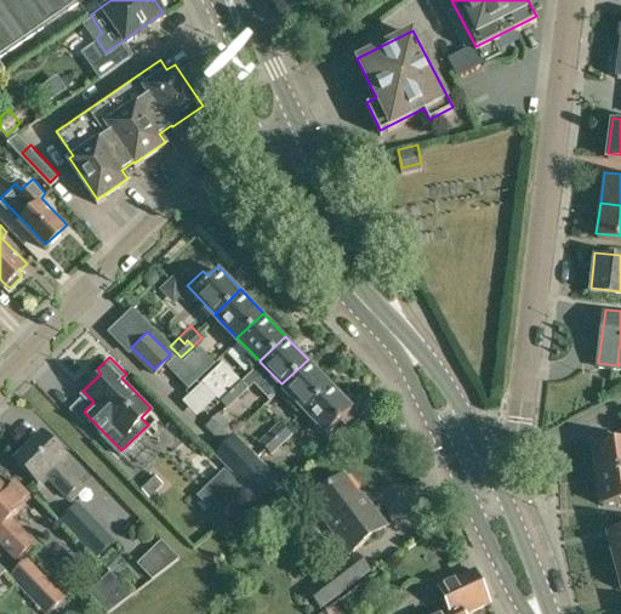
[(223,384),(235,373),(222,358),(201,379),(215,392),(223,384)]
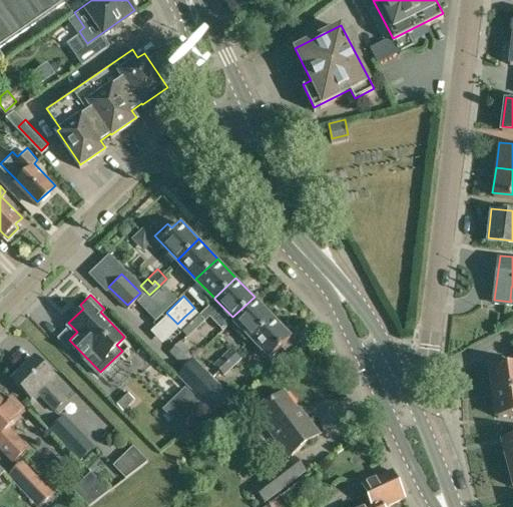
[(273,316),(254,297),(232,317),(250,336),(273,316)]
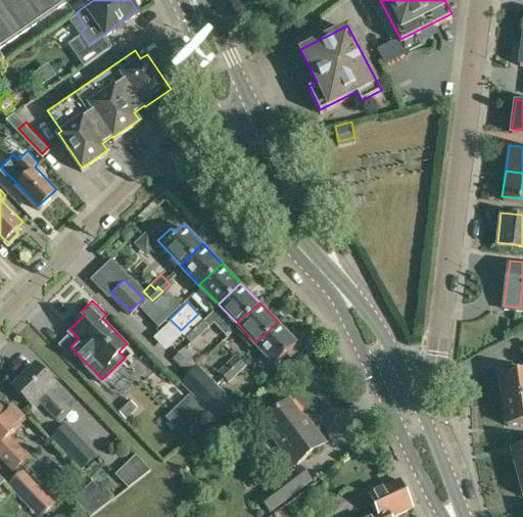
[(198,314),(188,323),(193,328),(196,326),(200,330),(207,323),(224,310),(219,304),(203,319),(198,314)]
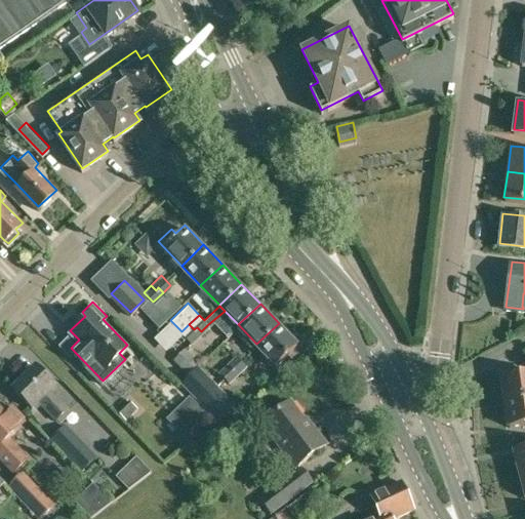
[(279,323),(256,344),(276,364),(297,343),(279,323)]
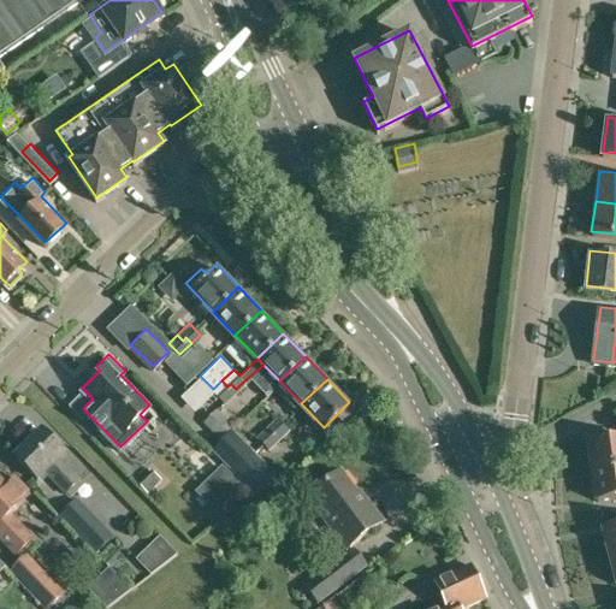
[(221,380),(213,389),(224,401),(236,389),(231,384),(227,386),(221,380)]
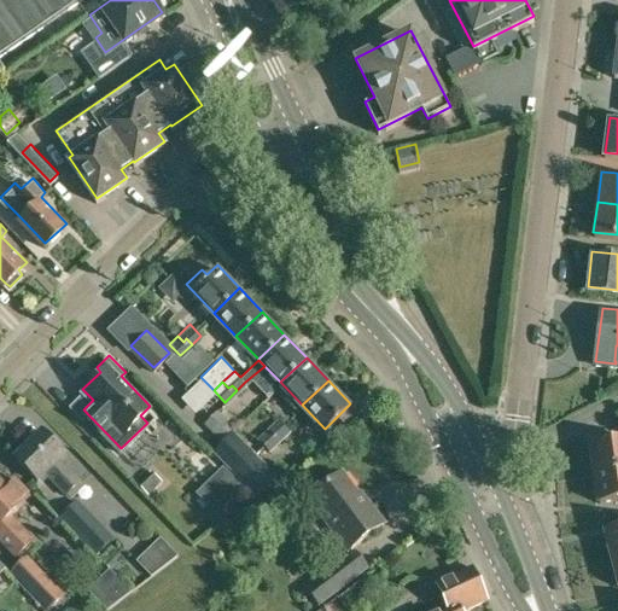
[(235,424),(219,406),(204,419),(221,437),(235,424)]
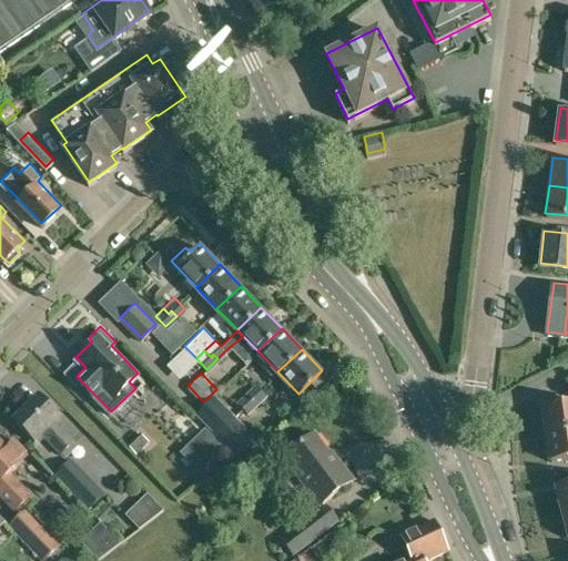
[(254,395),(259,400),(266,393),(256,383),(245,393),(251,398),(254,395)]
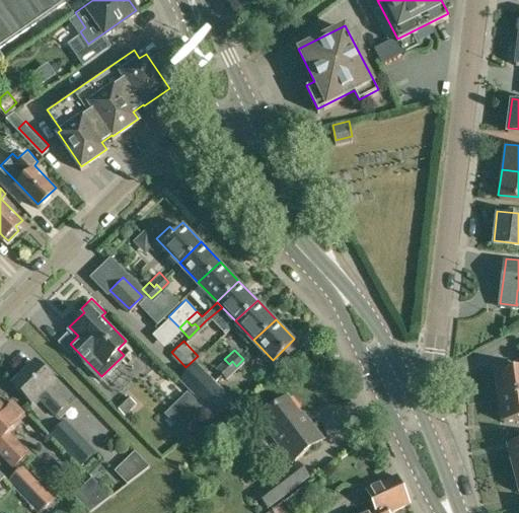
[(187,368),(178,376),(197,394),(213,379),(196,362),(200,357),(199,356),(187,368)]
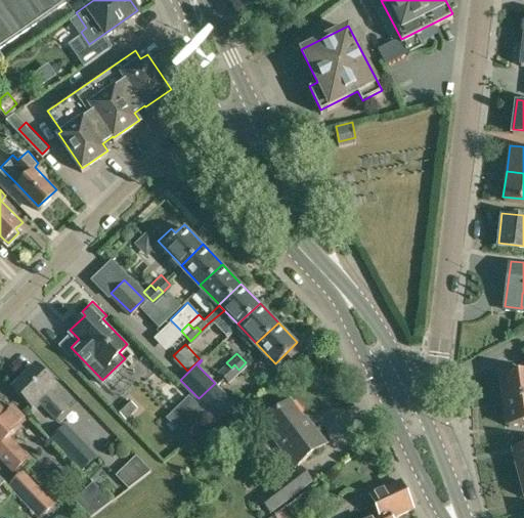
[(56,417),(70,404),(51,386),(55,381),(37,361),(12,385),(32,404),(39,398),(56,417)]
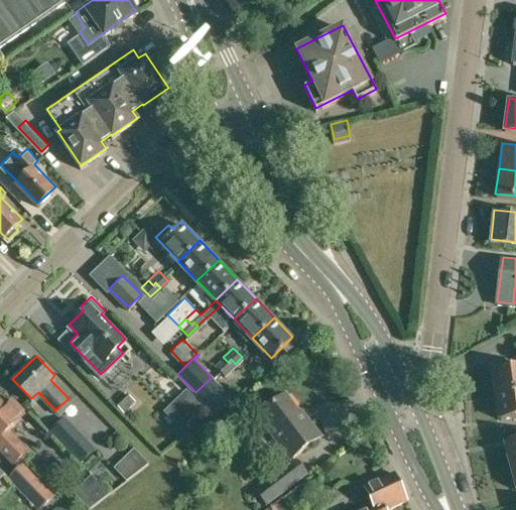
[(228,362),(223,357),(216,364),(225,374),(235,364),(231,359),(228,362)]
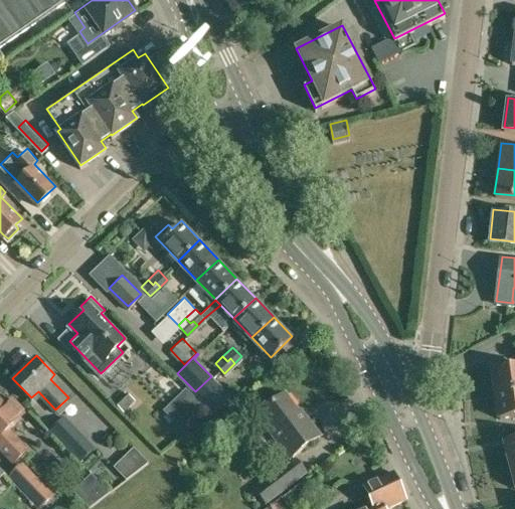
[(514,364),(493,368),(496,390),(514,387),(514,364)]
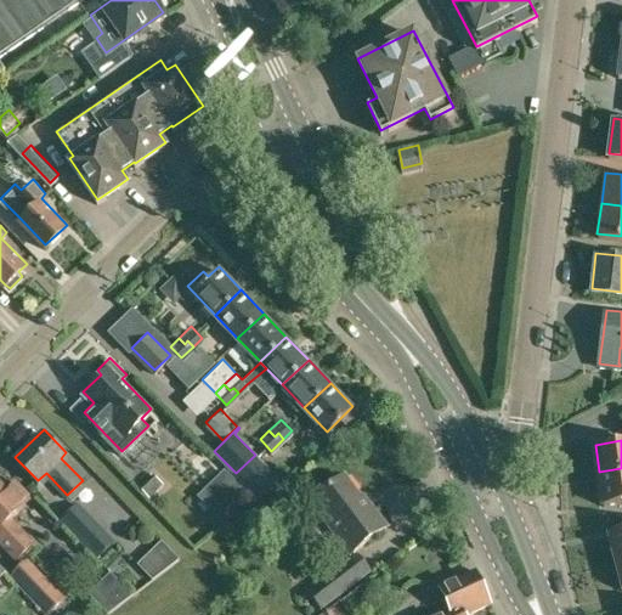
[(236,473),(258,495),(267,486),(258,477),(267,467),(255,455),(236,473)]
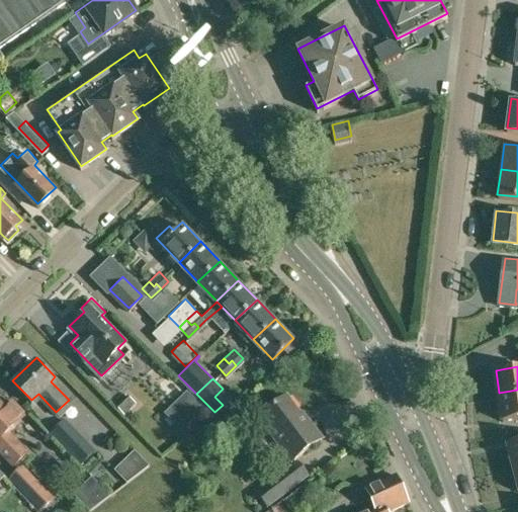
[(517,415),(517,390),(499,393),(503,418),(517,415)]
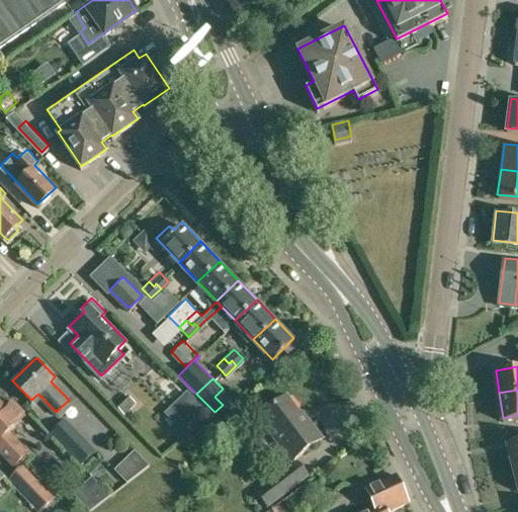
[(184,406),(187,409),(176,420),(187,431),(208,410),(190,393),(184,399),(184,406)]
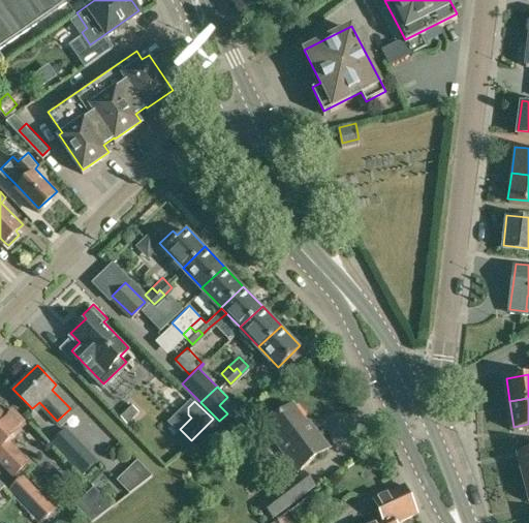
[(299,467),(329,443),(316,427),(314,429),(292,401),(266,422),(280,440),(278,441),(299,467)]
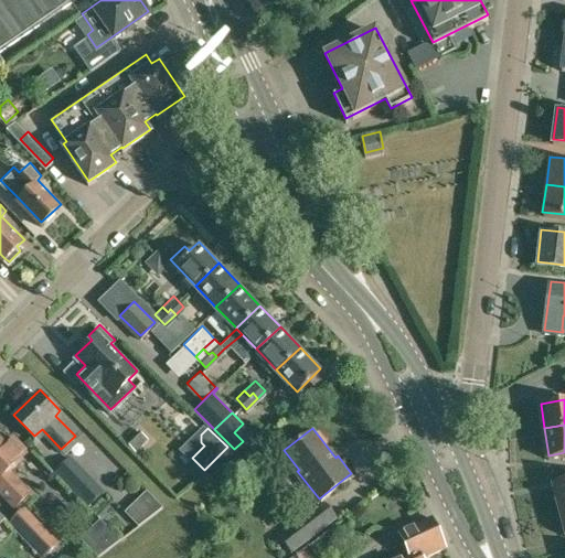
[(0,491),(3,495),(13,505),(30,490),(20,479),(9,467),(20,457),(18,454),(25,447),(13,433),(4,441),(0,436),(0,491)]
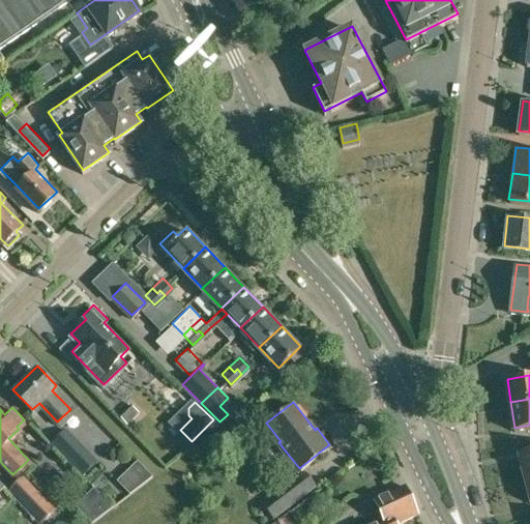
[(74,464),(89,449),(66,426),(51,441),(74,464)]
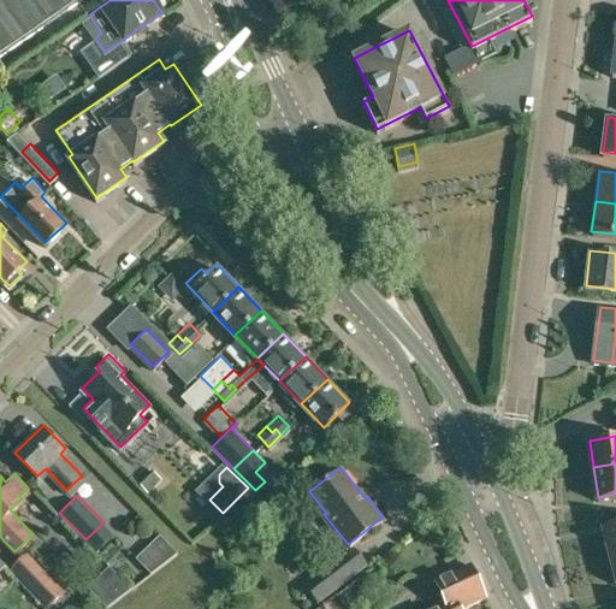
[(609,553),(615,550),(615,521),(602,525),(609,553)]
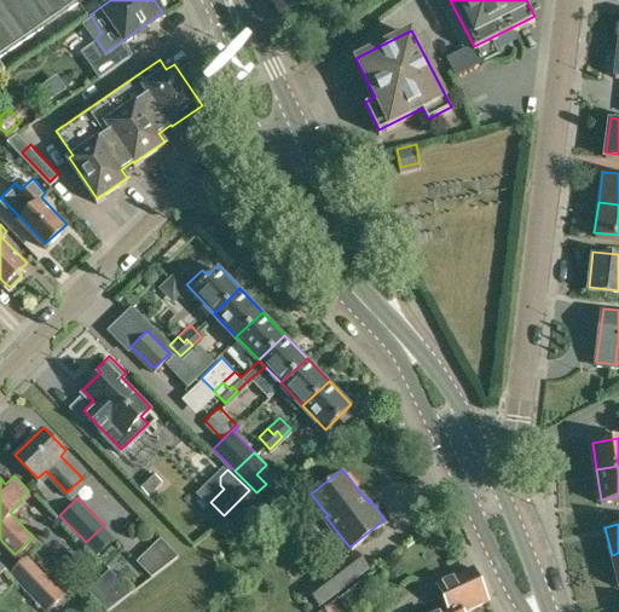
[(368,564),(356,548),(308,584),(319,600),(368,564)]
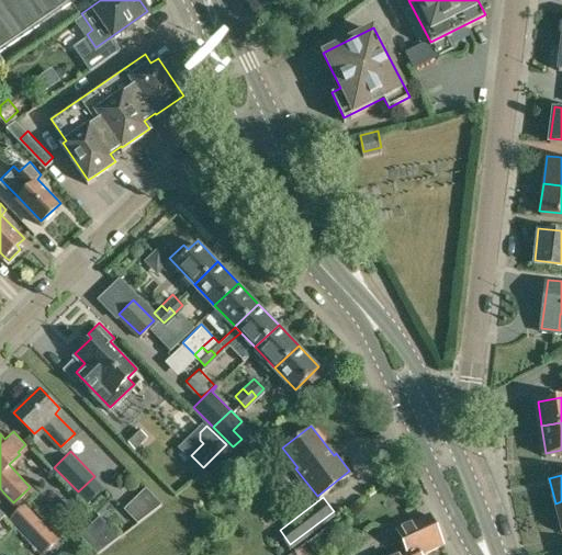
[(56,537),(24,503),(10,517),(42,551),(56,537)]
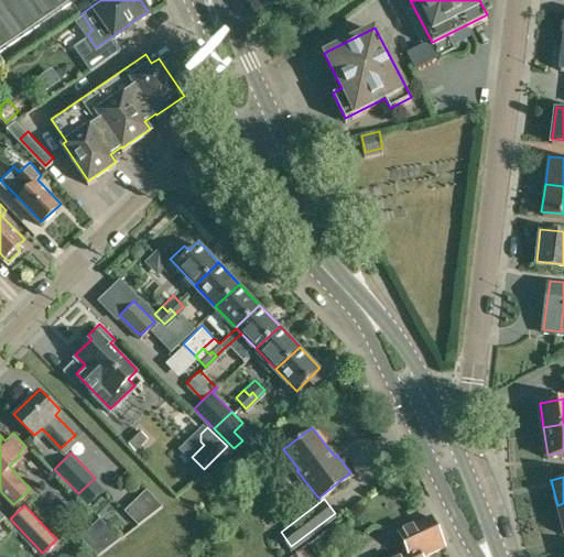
[(405,556),(412,556),(413,556),(444,542),(430,512),(399,527),(400,530),(394,532),(394,534),(392,535),(396,542),(399,542),(402,548),(405,556)]
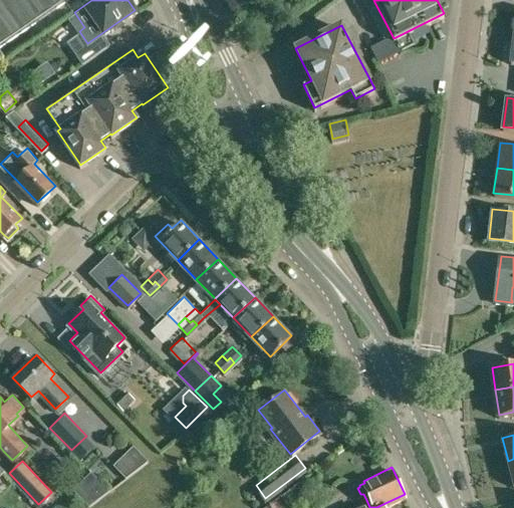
[(84,485),(95,499),(112,485),(102,472),(84,485)]
